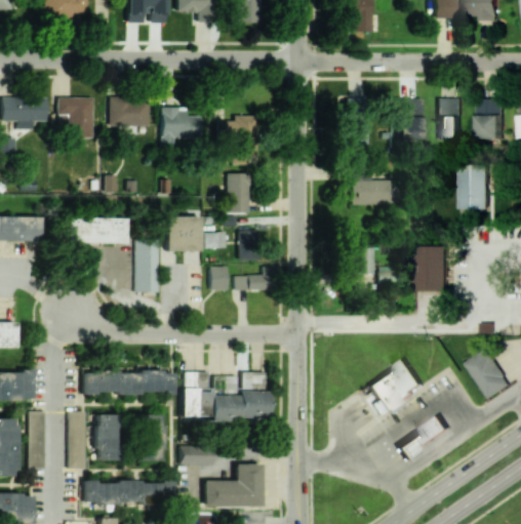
[(0,0),(0,9),(12,10),(12,0),(0,0)]
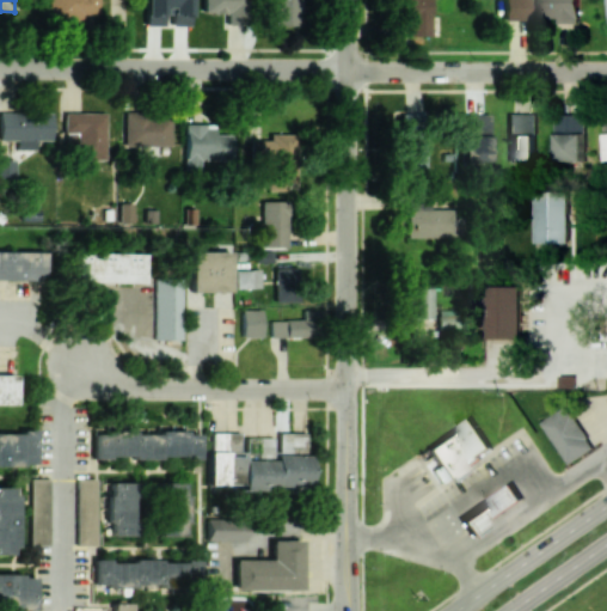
[(102,0),(51,0),(51,20),(87,22),(87,16),(102,16),(102,0)]
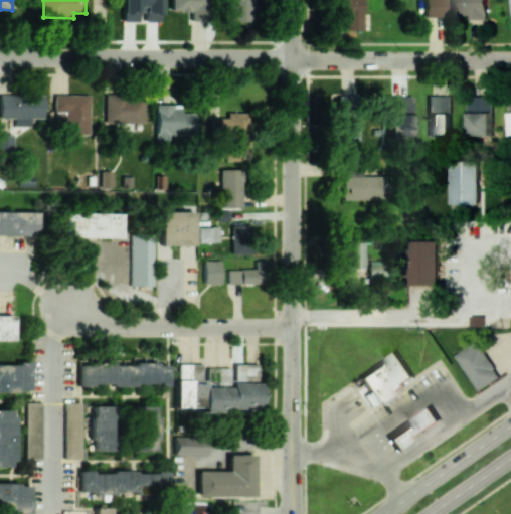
[(163,0),(125,0),(125,22),(163,22),(163,0)]
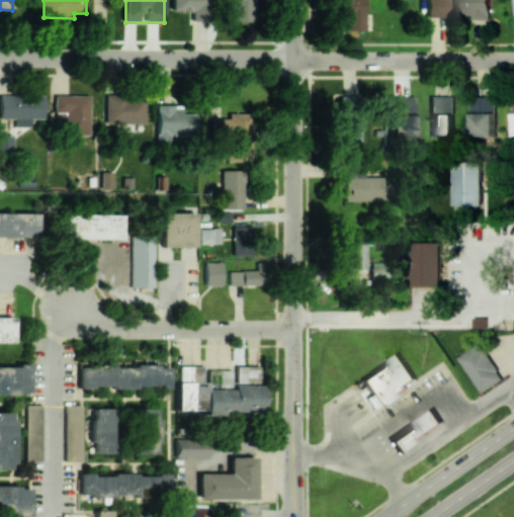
[(175,0),(175,11),(192,11),(192,22),(209,22),(209,0),(175,0)]
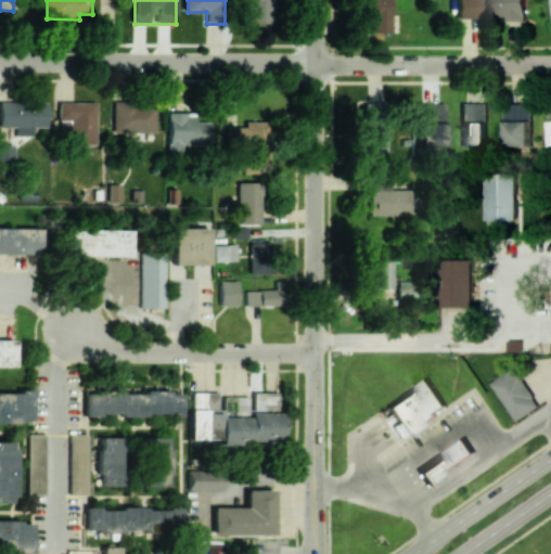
[(250,0),(251,24),(274,24),(273,0),(250,0)]
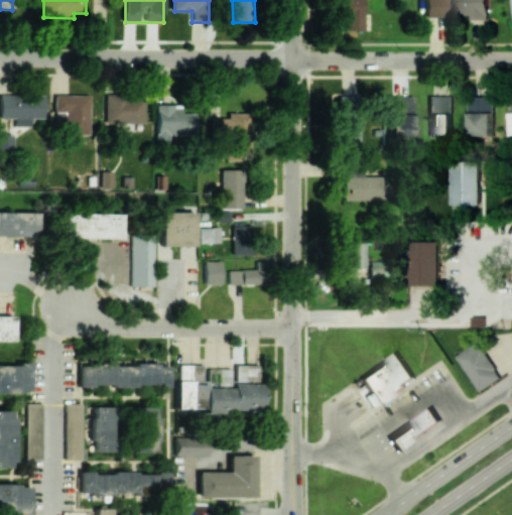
[(365,0),(343,0),(344,17),(348,17),(348,30),(366,30),(365,0)]
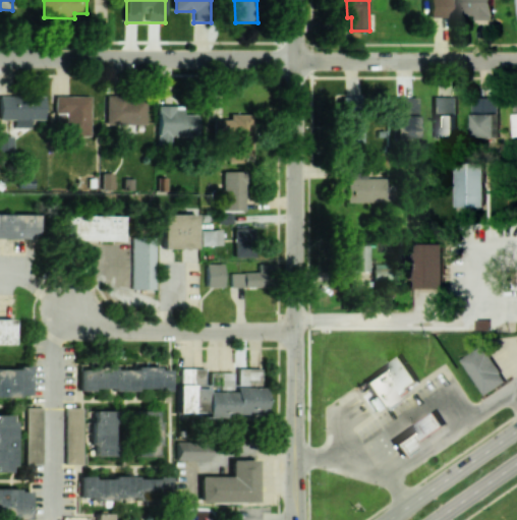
[(453,0),(432,0),(433,18),(453,18),(453,0)]
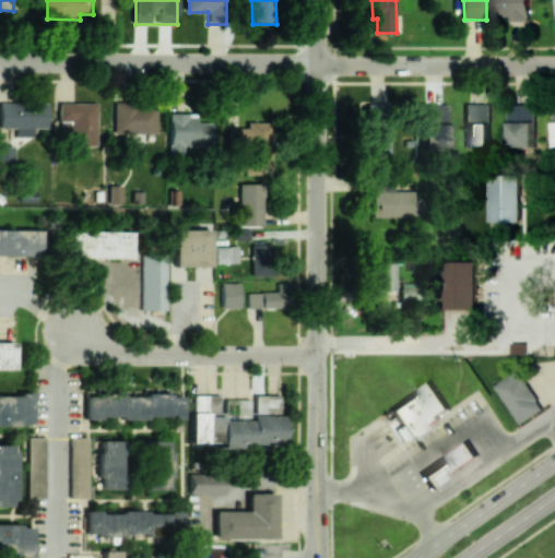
[(494,0),(494,16),(515,18),(515,22),(533,22),(533,0),(494,0)]
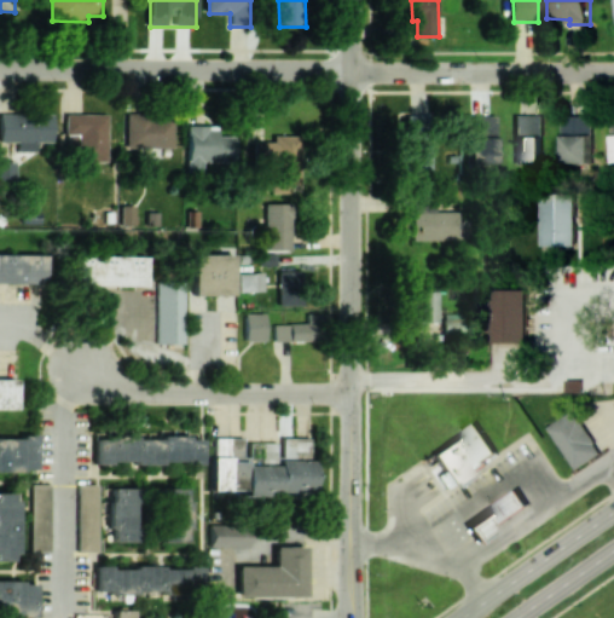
[(56,143),(56,115),(4,116),(4,143),(21,143),(21,152),(41,152),(41,143),(56,143)]
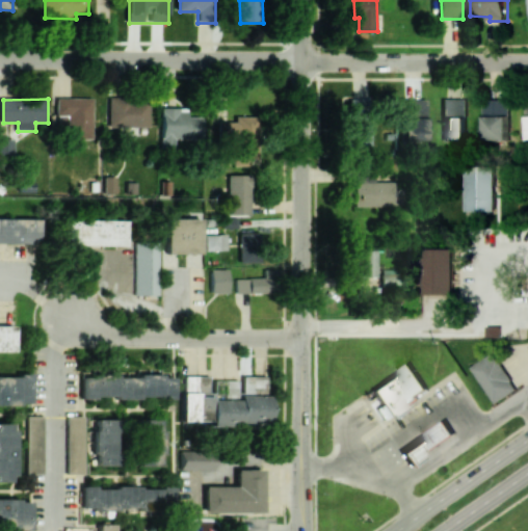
[(96,99),(59,99),(59,138),(96,139),(96,99)]
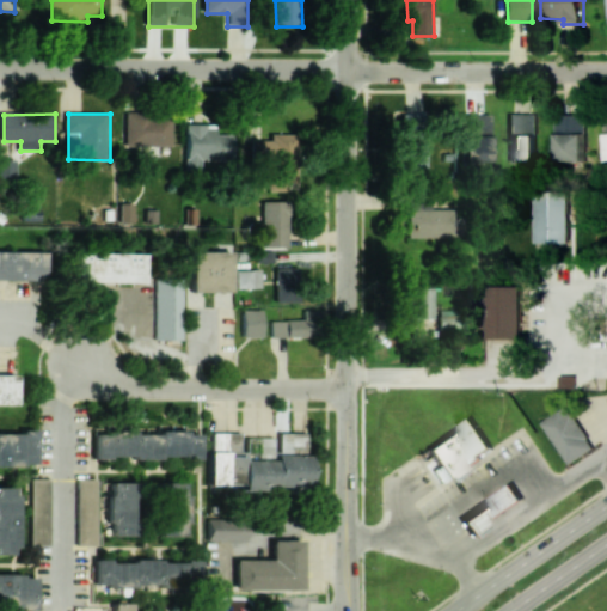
[(427,116),(405,114),(404,133),(424,134),(427,116)]
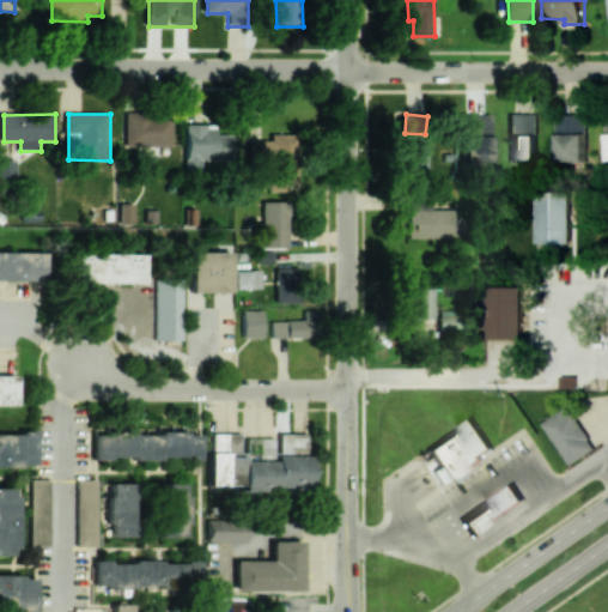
[(175,147),(175,116),(128,115),(128,146),(175,147)]
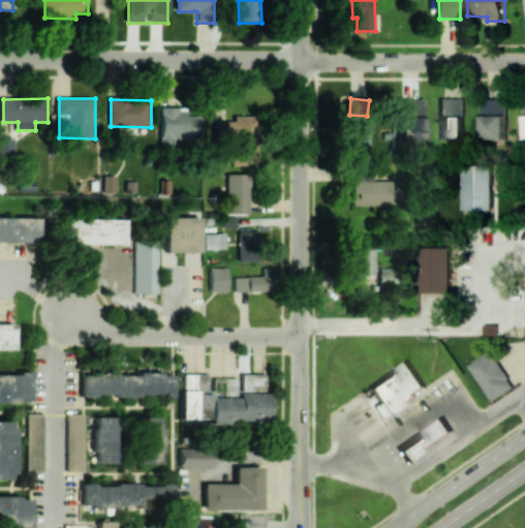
[(425,99),(402,99),(402,140),(426,140),(425,99)]
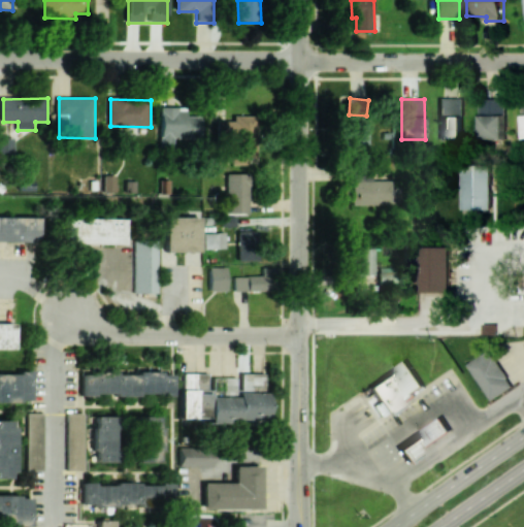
[(441,99),(443,140),(467,139),(466,99),(441,99)]
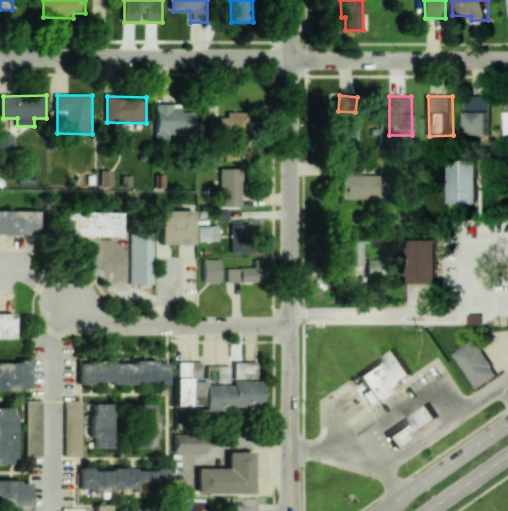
[(494,135),(493,97),(469,97),(470,136),(494,135)]
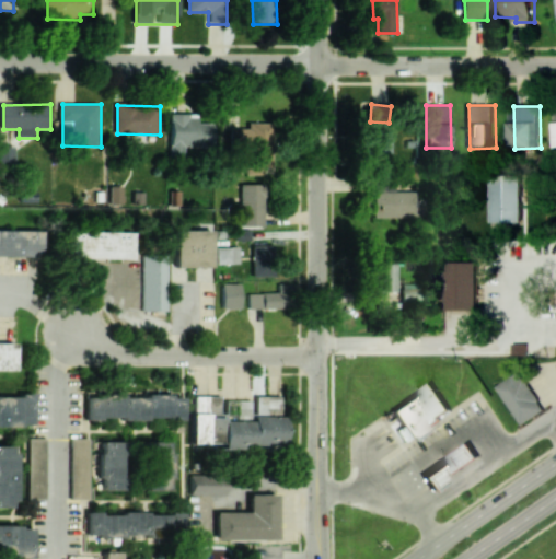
[(172,158),(186,158),(186,148),(215,149),(216,124),(199,124),(199,114),(172,114),(172,158)]
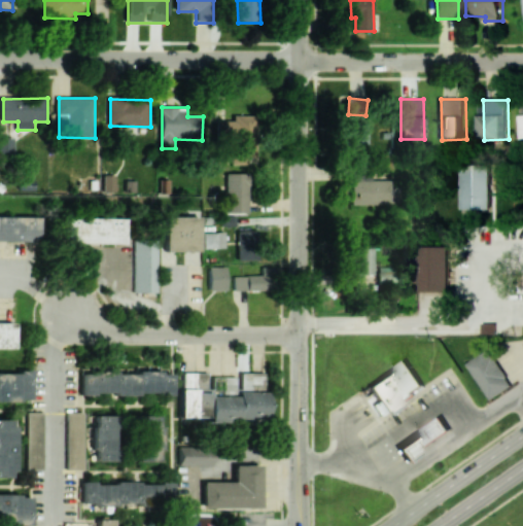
[(232,165),(260,166),(262,116),(236,115),(236,121),(218,120),(218,135),(216,135),(216,146),(232,147),(232,165)]
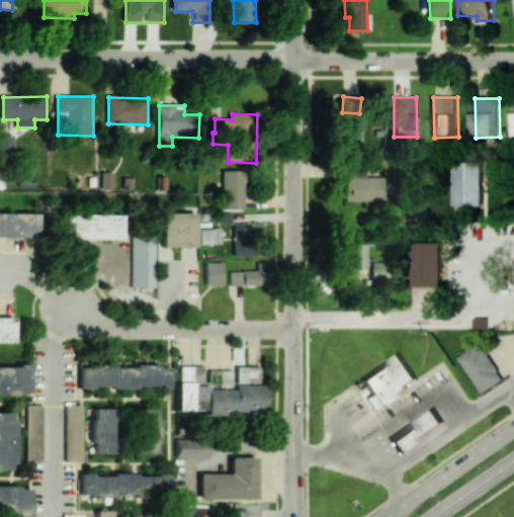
[(362,149),(362,118),(339,118),(339,148),(362,149)]
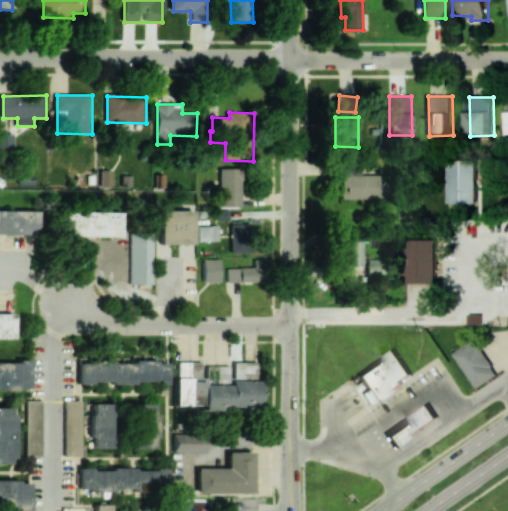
[(0,149),(15,150),(15,134),(0,134),(0,149)]
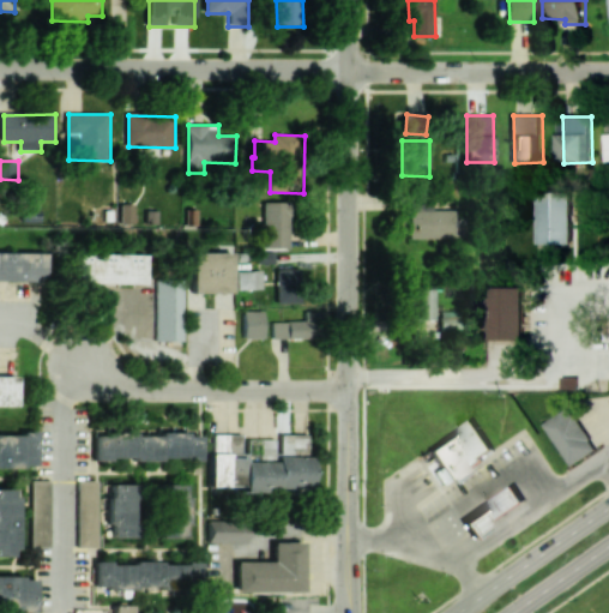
[(578,194),(546,193),(543,258),(556,258),(556,247),(576,247),(578,194)]
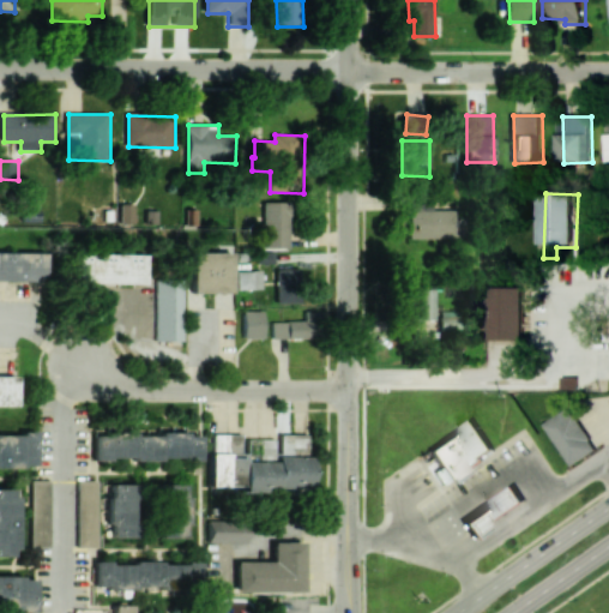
[(293,248),(293,203),(266,203),(266,248),(293,248)]
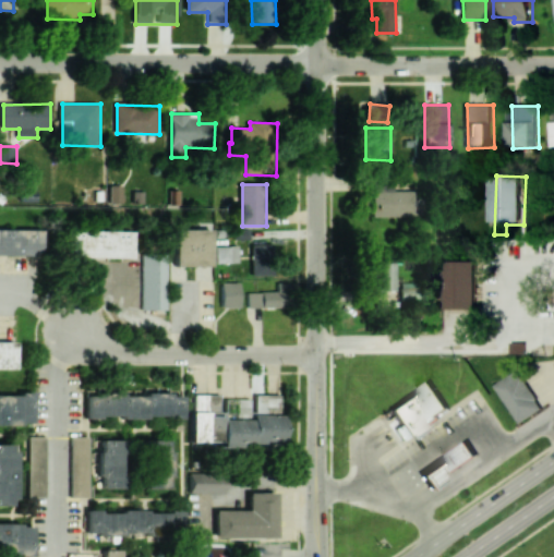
[(374,218),(417,217),(416,192),(395,192),(394,185),(373,185),(374,218)]
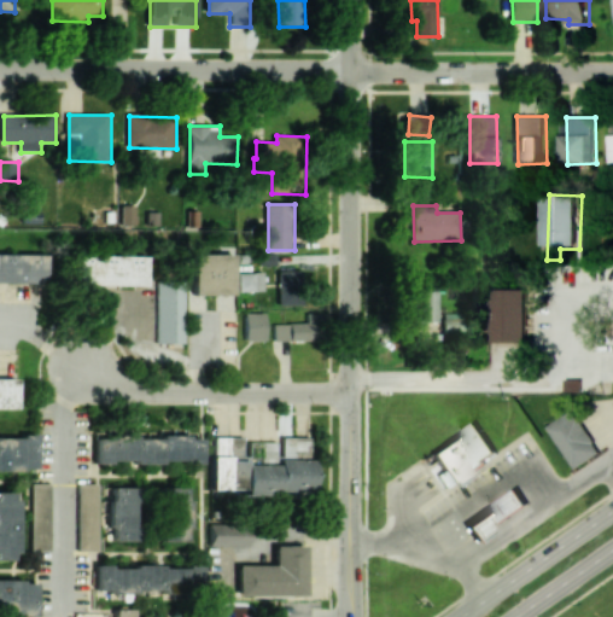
[(0,283),(48,284),(48,255),(0,254),(0,283)]
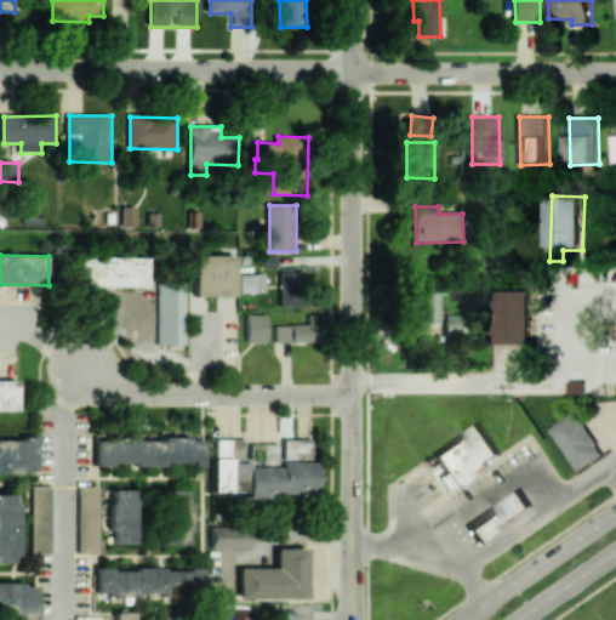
[(197,297),(237,296),(237,256),(197,256),(197,297)]
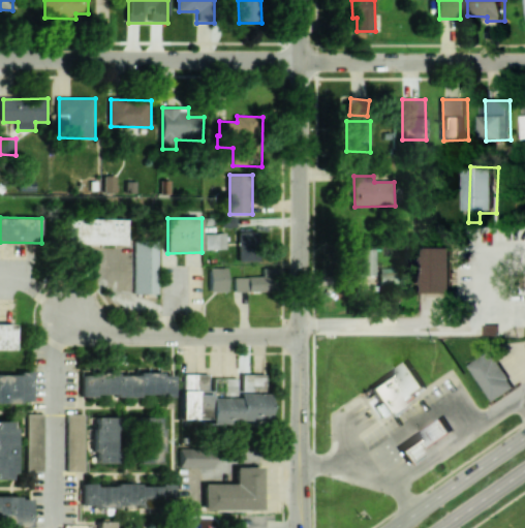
[(239,226),(239,218),(224,218),(224,226),(239,226)]
